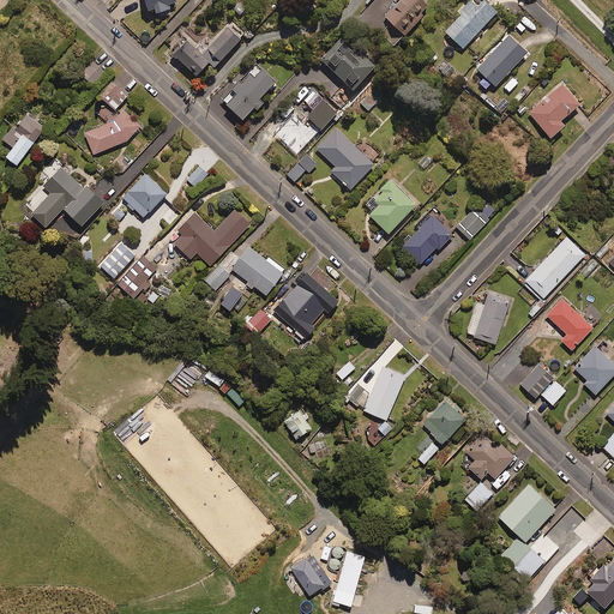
[(178,2),(176,0),(146,0),(151,12),(157,10),(158,14),(173,11),(170,5),(178,2)]
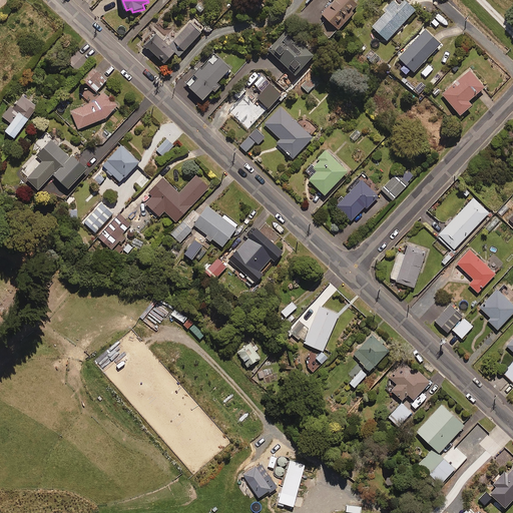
[(360,5),(355,0),(337,0),(324,14),(341,30),(355,15),(353,13),(360,5)]
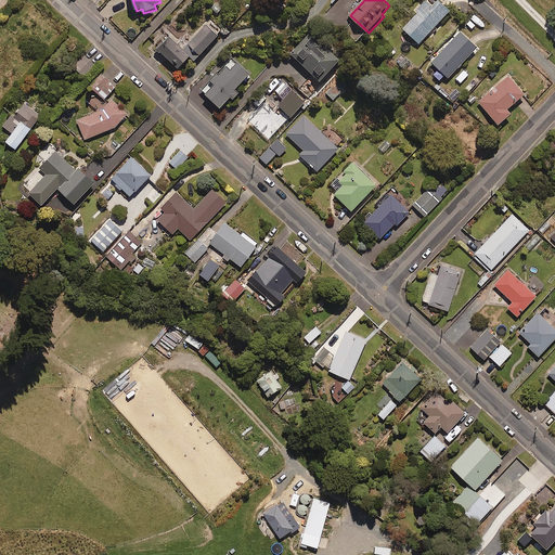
[(434,8),(427,1),(416,12),(418,14),(404,29),(420,44),(452,12),(440,1),(434,8)]
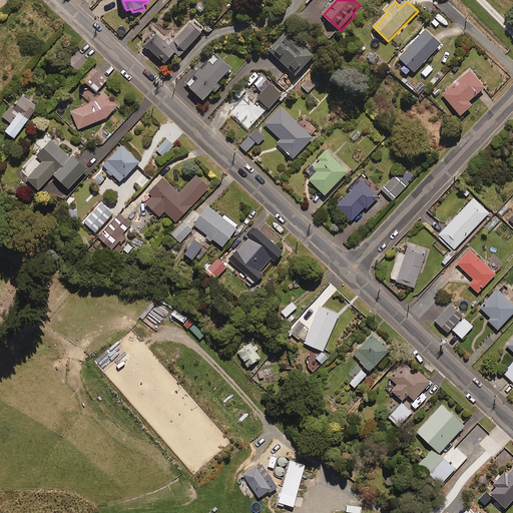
[(206,29),(193,18),(170,45),(157,34),(146,46),(167,65),(172,59),(177,63),(206,29)]
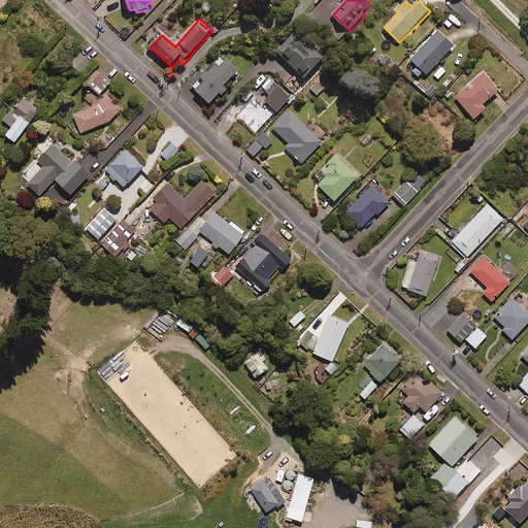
[(455,46),(436,29),(432,33),(434,36),(411,60),(428,75),(455,46)]
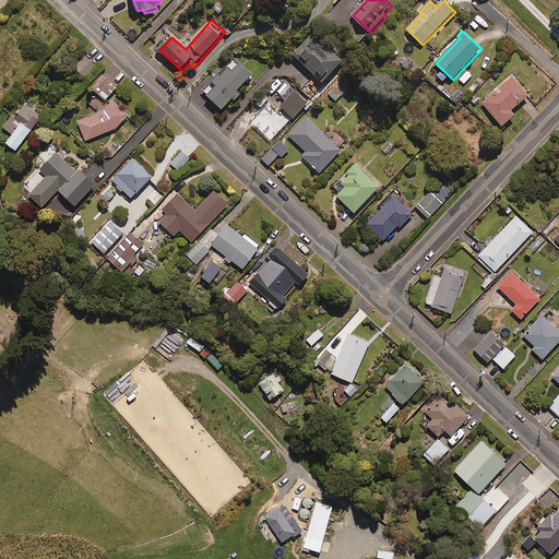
[(344,61),(312,34),(293,56),(324,83),(344,61)]
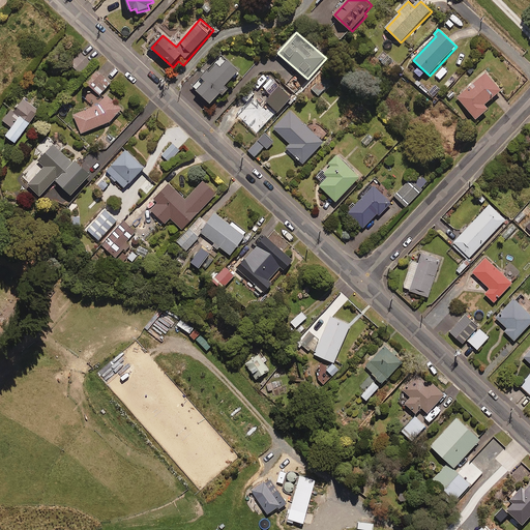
[(382,51),(377,58),(389,68),(394,62),(382,51)]
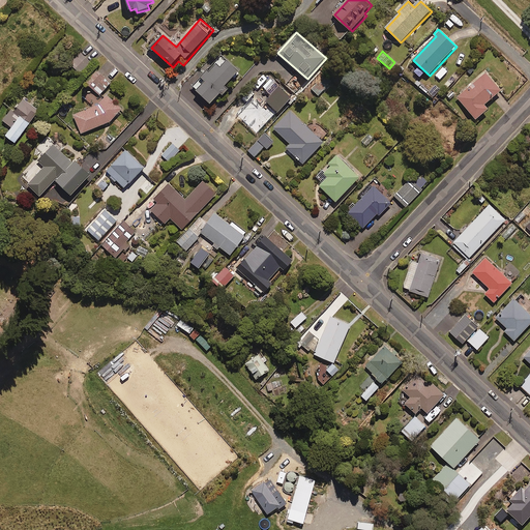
[(87,58),(81,52),(69,62),(82,75),(89,66),(83,61),(87,58)]
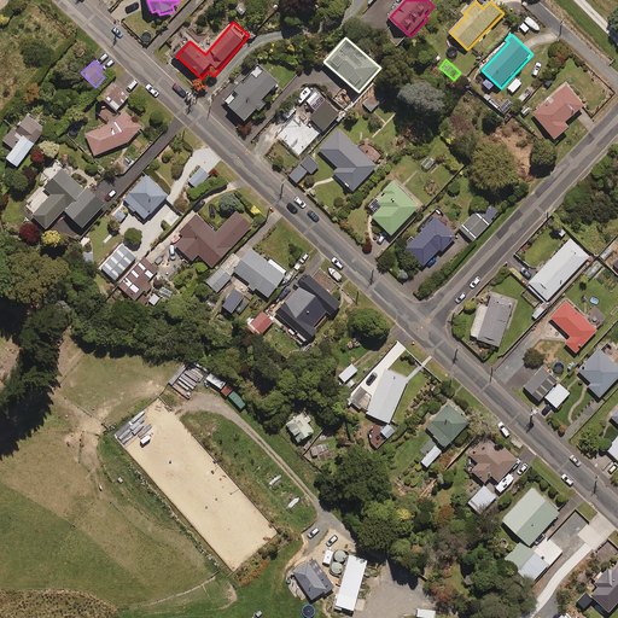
[(280,85),(258,65),(225,101),(248,122),(260,109),(262,112),(268,105),(263,101),(280,85)]
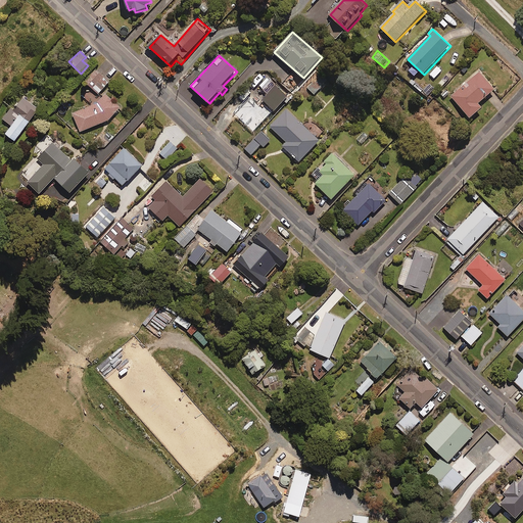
[(449,62),(444,57),(436,64),(441,69),(449,62)]
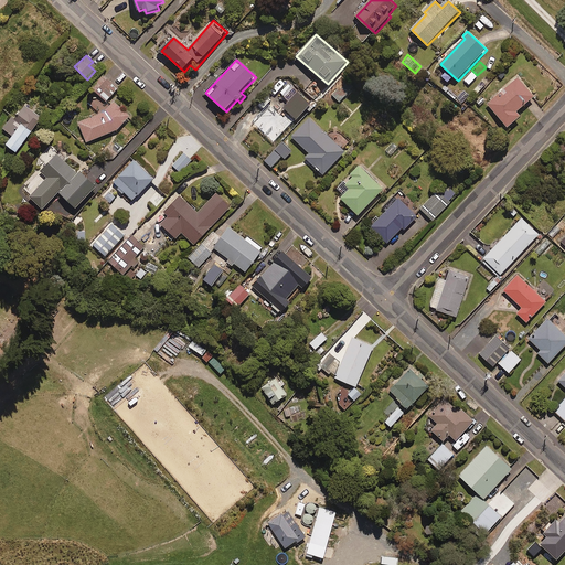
[(118,89),(104,76),(92,88),(107,102),(118,89)]
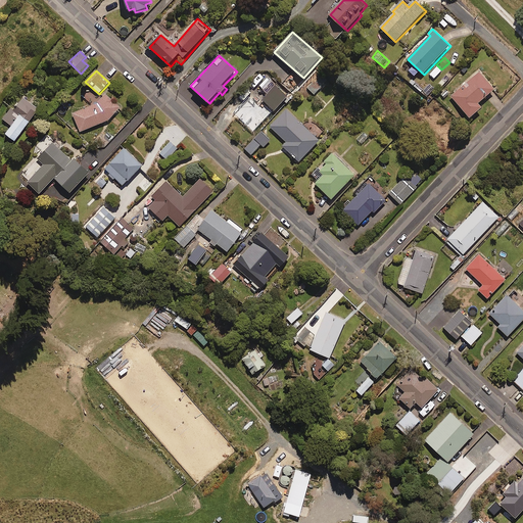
[(495,90),(480,73),(453,97),(471,119),(483,108),(479,104),(495,90)]
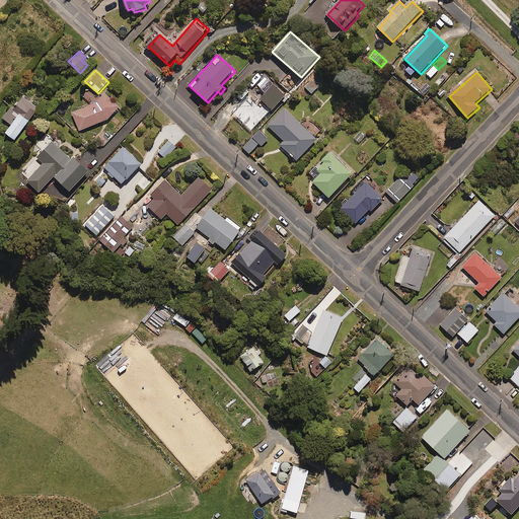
[(325,80),(320,74),(306,89),(312,94),(325,80)]
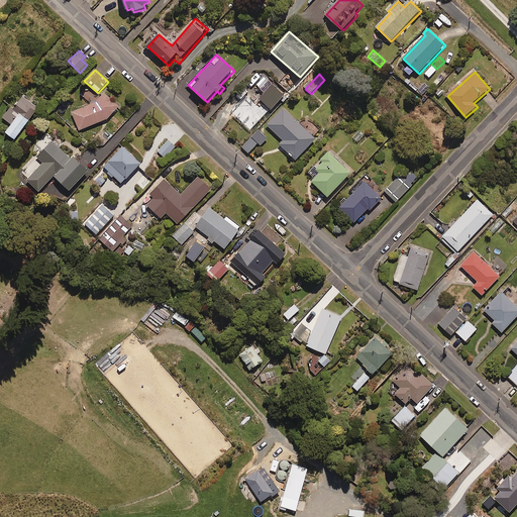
[(430,89),(423,84),(417,91),(423,97),(430,89)]
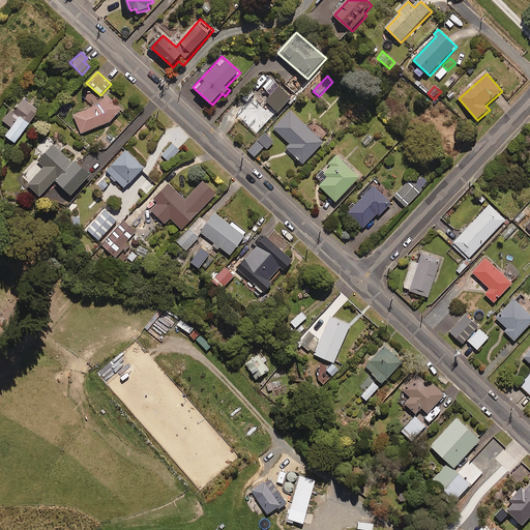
[(113,122),(123,110),(108,95),(99,105),(74,116),(82,135),(113,122)]
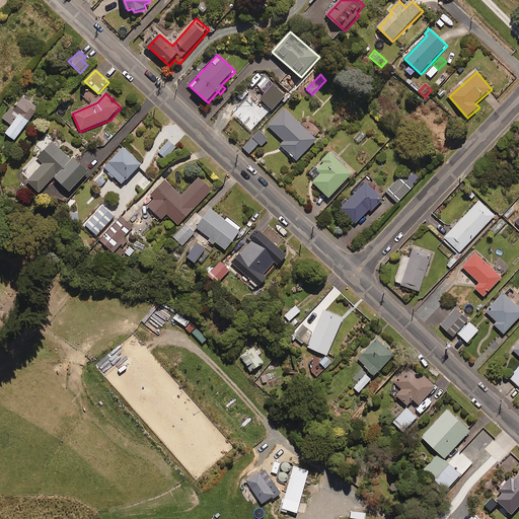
[(269,104),(258,95),(250,104),(244,99),(233,113),(249,127),(269,104)]
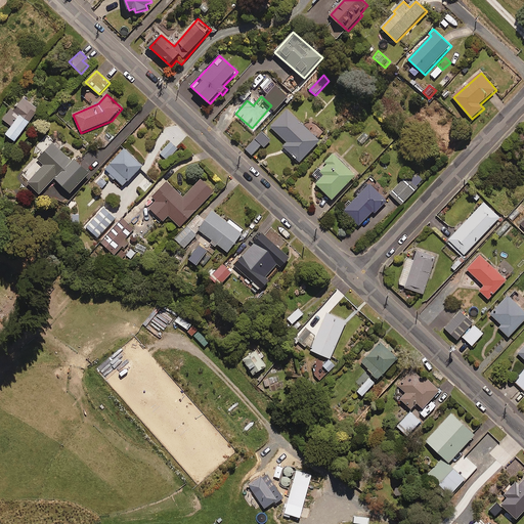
[(40,112),(24,98),(15,110),(13,107),(4,120),(12,127),(6,135),(16,142),(40,112)]
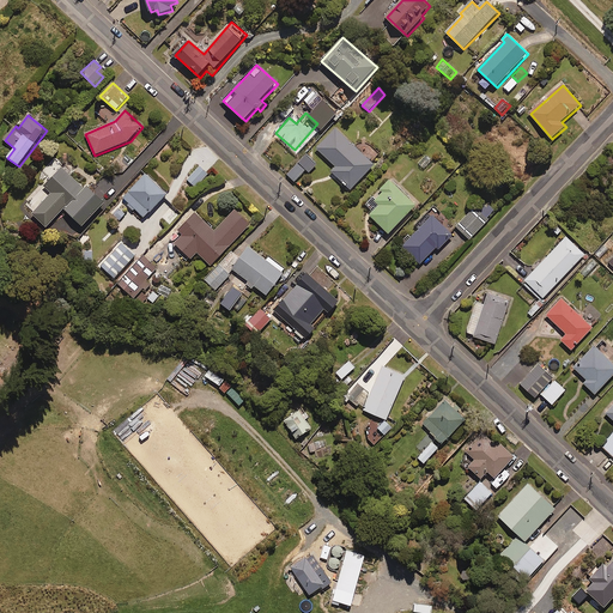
[(376,165),(337,129),(317,150),(337,168),(332,173),(352,190),(376,165)]
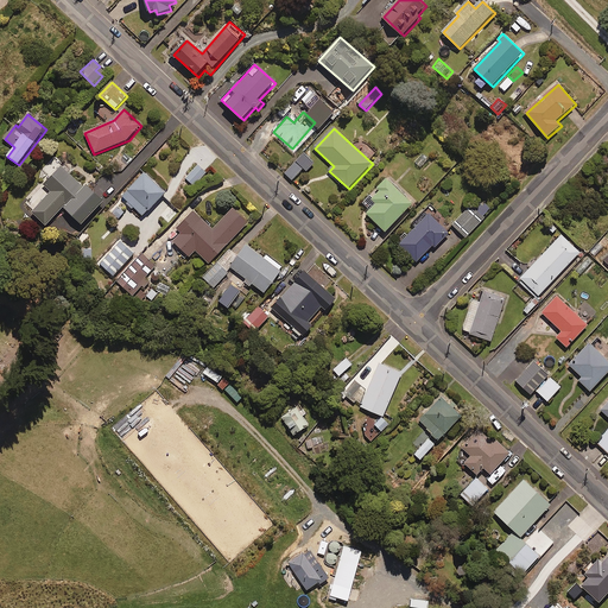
[(207,172),(198,165),(187,178),(194,185),(207,172)]
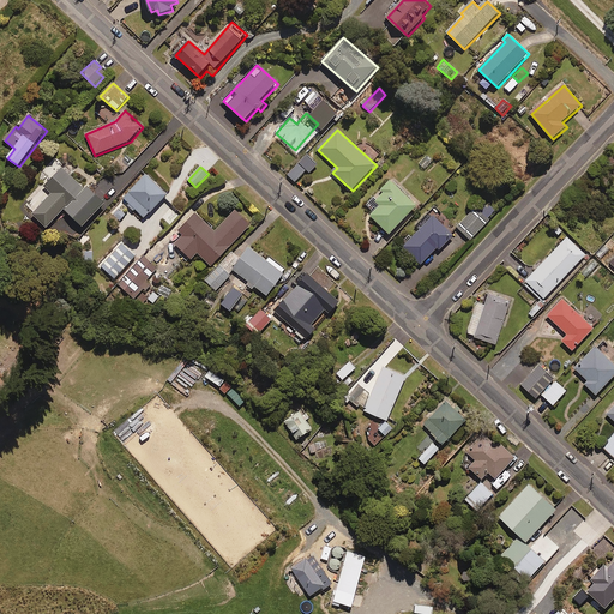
[(85,191),(62,169),(46,187),(53,194),(34,215),(48,228),(65,210),(84,228),(106,204),(89,187),(85,191)]
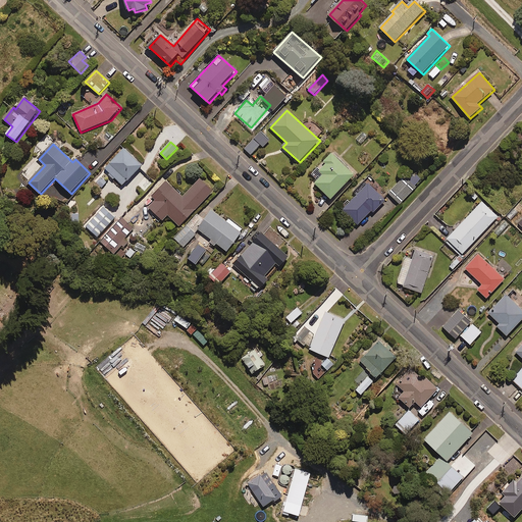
[(110,173),(108,174),(114,180),(115,179),(123,187),(143,166),(124,148),(104,168),(110,173)]
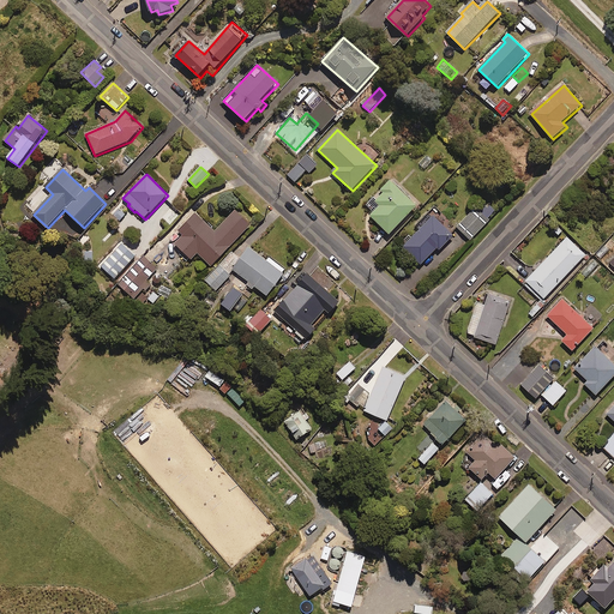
[(419,206),(392,181),(368,205),(374,212),(371,216),(391,235),(419,206)]
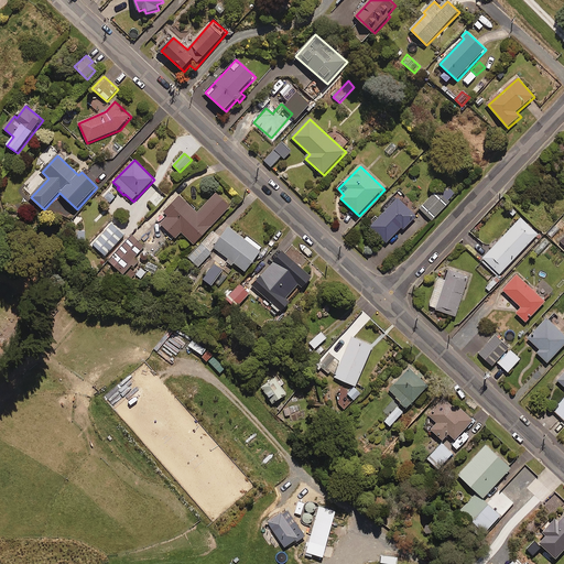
[(457,195),(447,185),(437,195),(434,192),(419,208),(432,221),(457,195)]
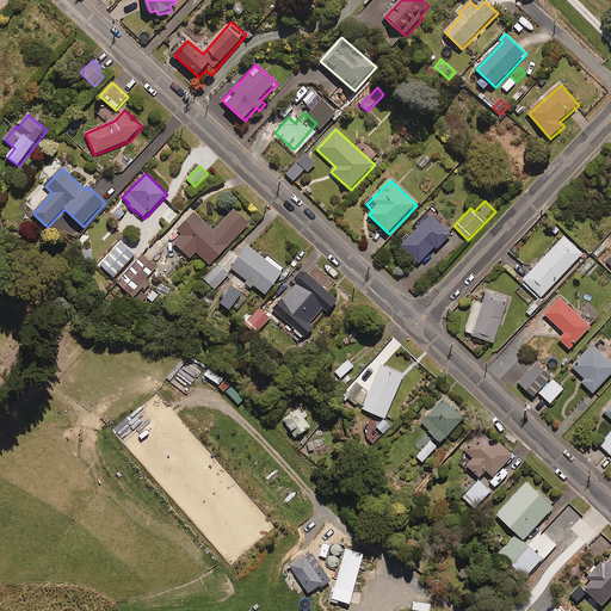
[(179,214),(171,207),(162,216),(171,223),(179,214)]
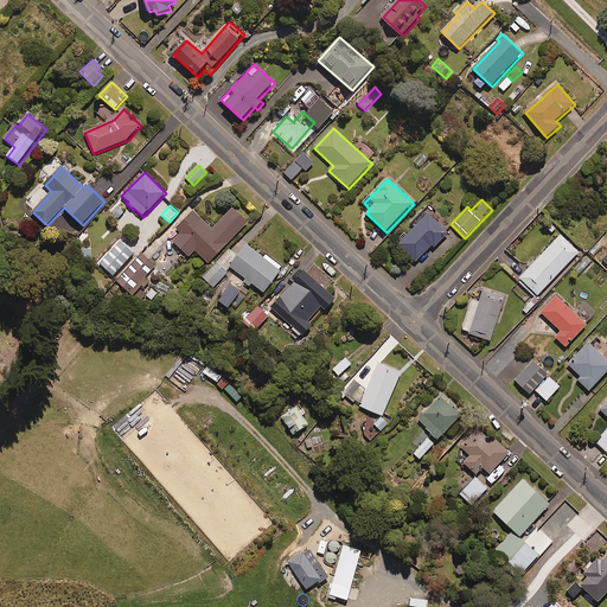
[(126,213),(117,206),(110,213),(119,221),(126,213)]
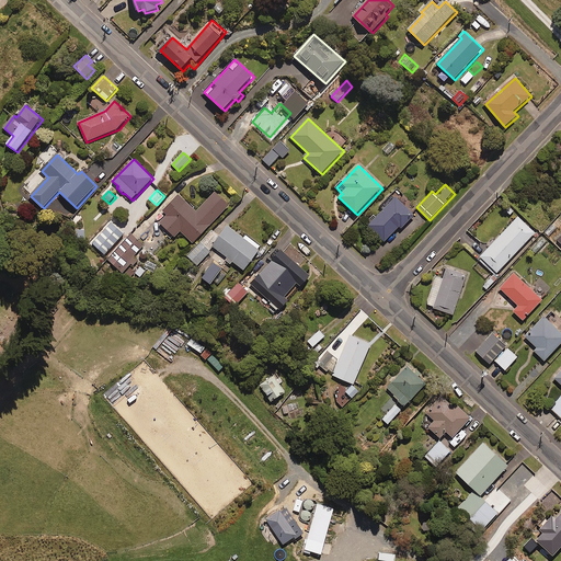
[(229,206),(216,194),(198,213),(180,195),(163,213),(168,216),(160,224),(175,238),(181,231),(195,244),(229,206)]
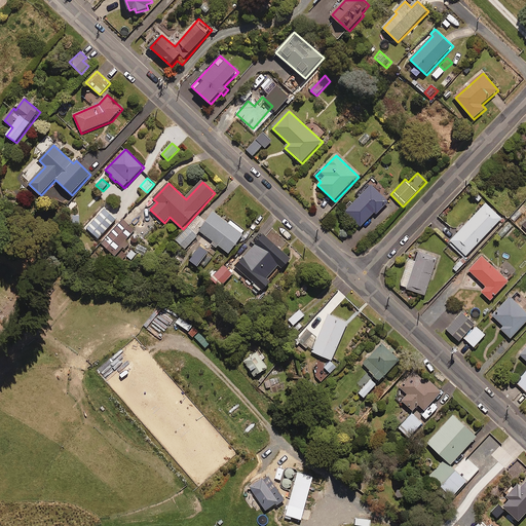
[(389,202),(369,183),(357,196),(360,198),(346,213),(362,228),(375,214),(377,215),(389,202)]
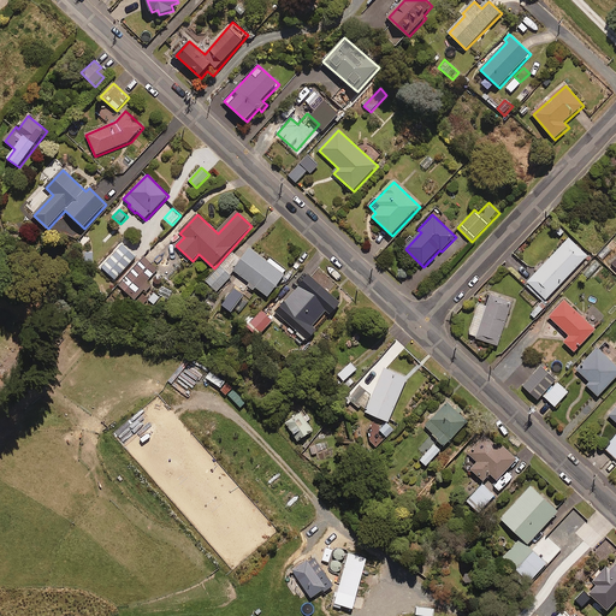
[(585,252),(567,235),(522,282),(540,298),(585,252)]
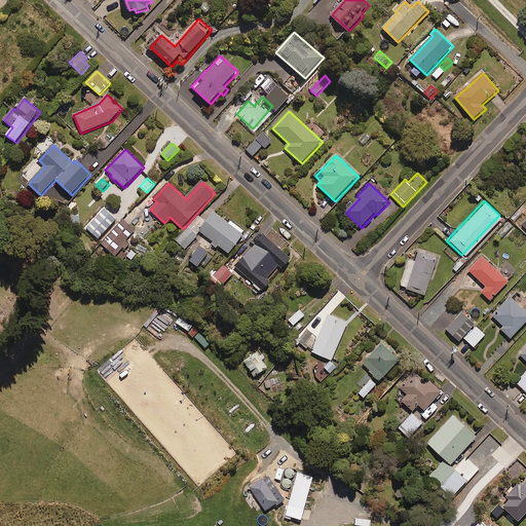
[(146,205),(142,202),(132,213),(136,216),(146,205)]
